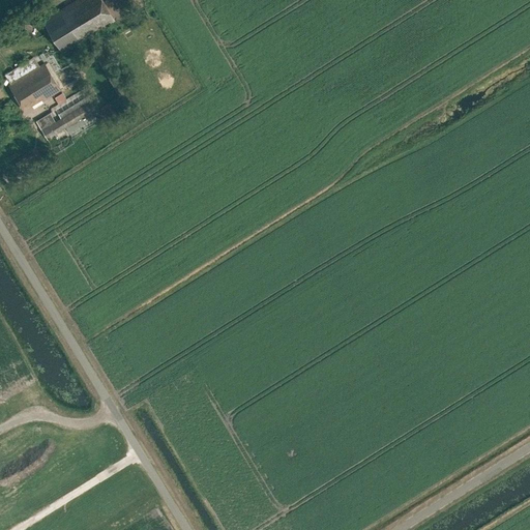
[(61,53),(115,20),(101,0),(75,0),(42,21),(61,53)]
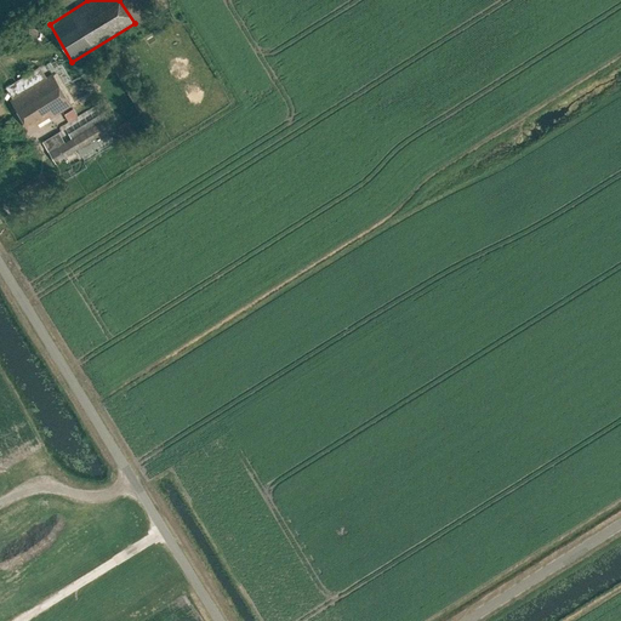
[(52,74),(46,78),(11,98),(28,129),(49,115),(51,118),(70,104),(52,74)]
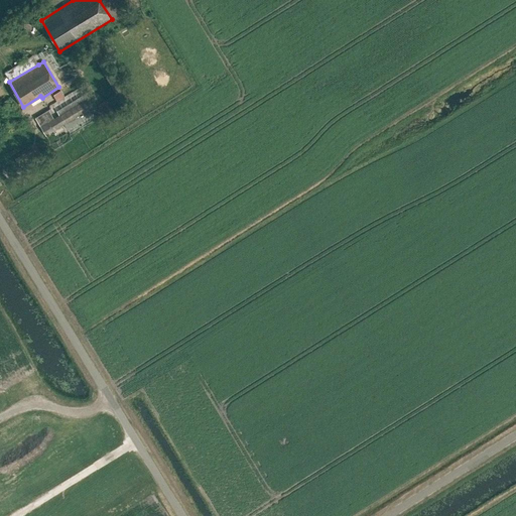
[(53,95),(57,101),(65,97),(60,90),(53,95)]
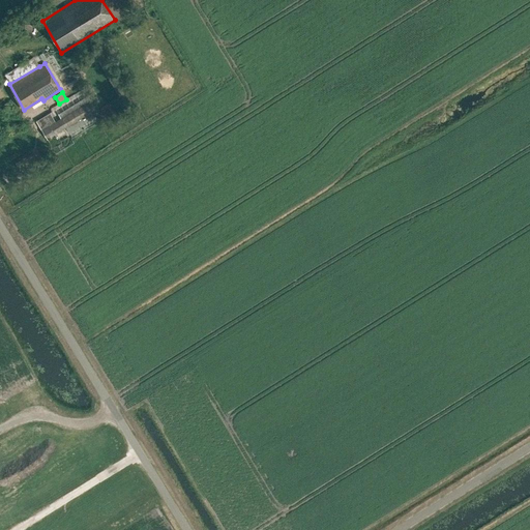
[(90,94),(58,113),(60,117),(54,120),(50,113),(36,120),(40,128),(47,139),(98,107),(90,94)]
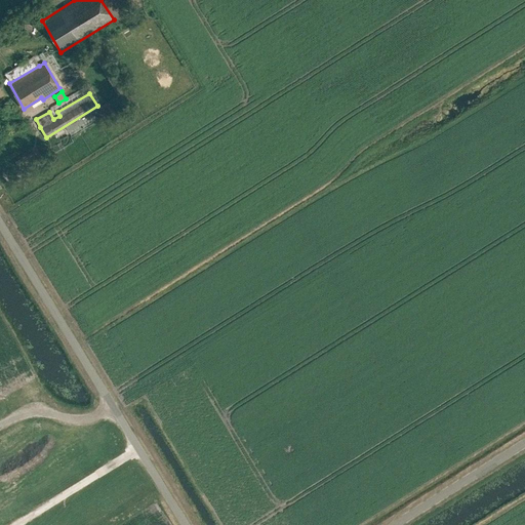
[(15,162),(19,169),(38,157),(34,150),(15,162)]
